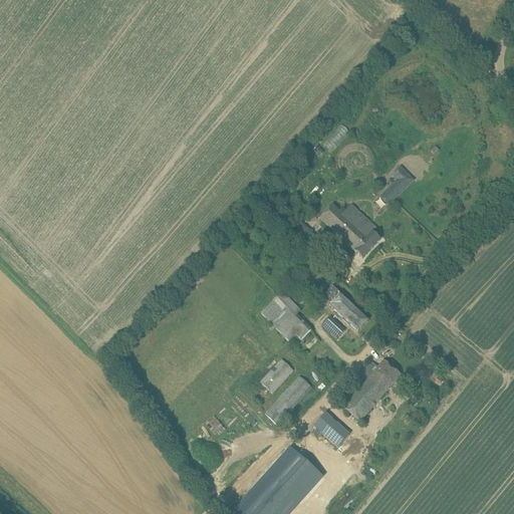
[(397,181),(383,193),(393,202),(394,202),(394,201),(415,181),(401,167),(392,176),(397,181)]
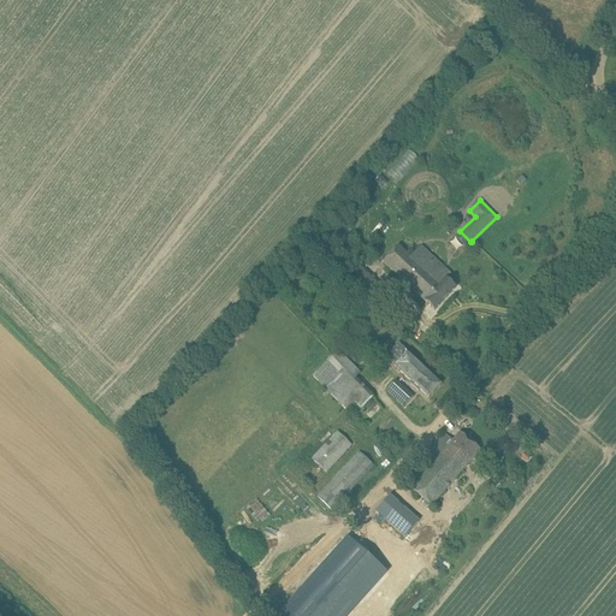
[(398,246),(383,262),(425,302),(434,311),(456,288),(446,279),(450,274),(444,270),(445,268),(443,268),(421,248),(412,258),(398,246)]
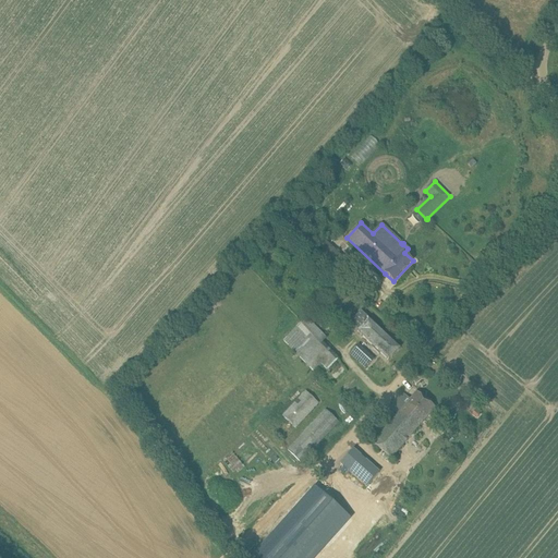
[(400,348),(392,340),(361,311),(349,324),(373,346),(371,347),(379,354),(380,353),(388,361),(400,348)]
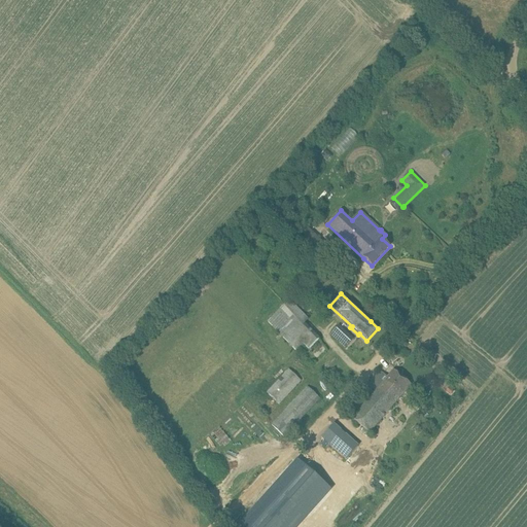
[(313,334),(300,319),(282,337),(295,351),(313,334)]
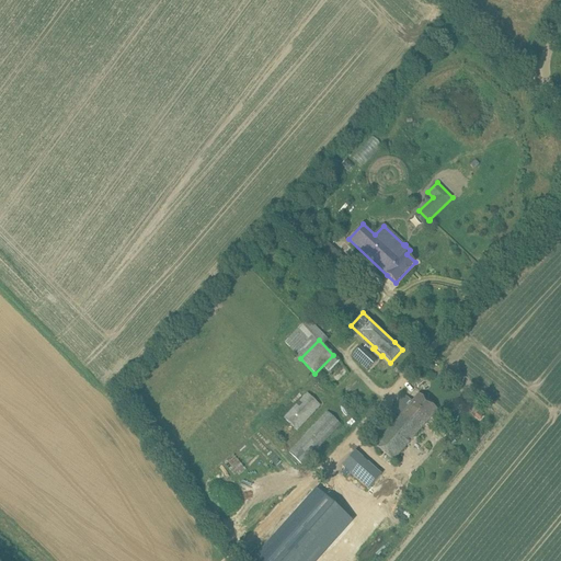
[(370,368),(376,362),(361,346),(354,353),(370,368)]
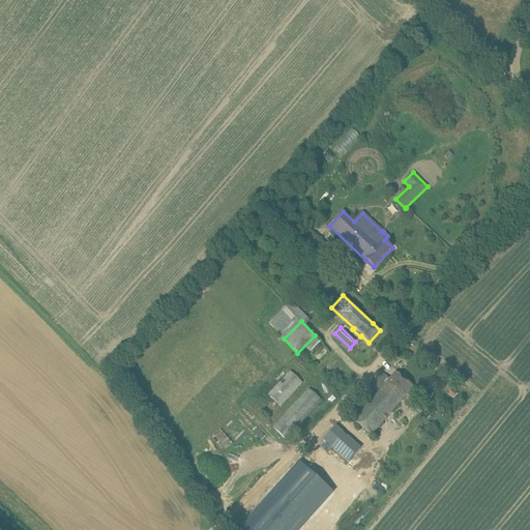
[(281,406),(302,383),(290,371),(269,394),(280,405),(281,406)]
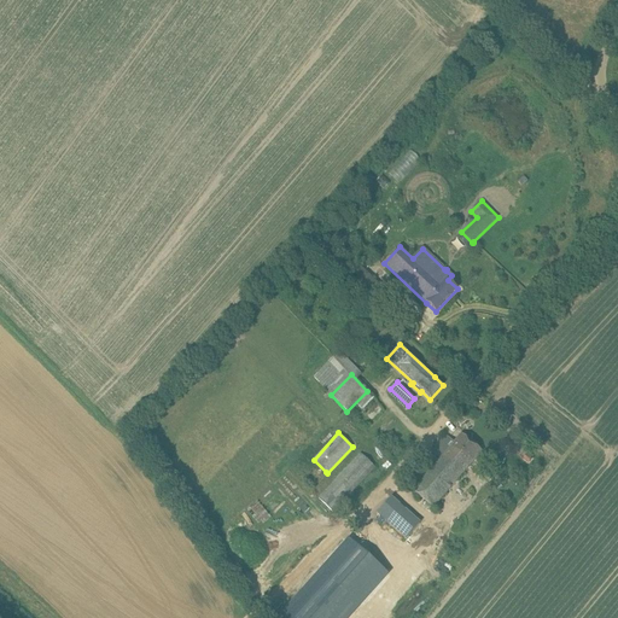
[(454,443),(445,436),(432,452),(441,459),(413,491),(433,508),(482,452),(461,433),(454,443)]
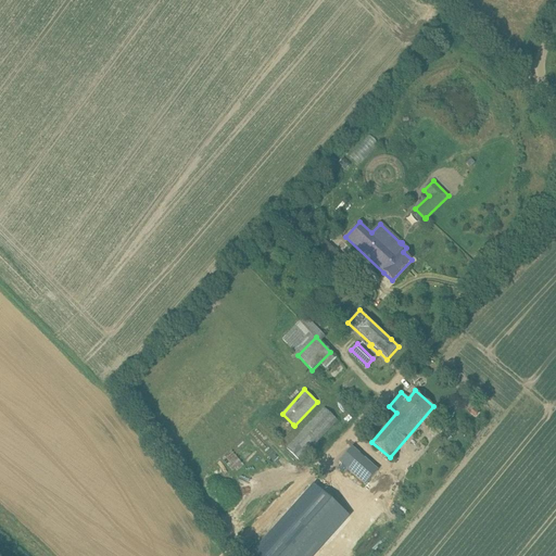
[(300,460),(337,420),(325,408),(287,449),(300,460)]
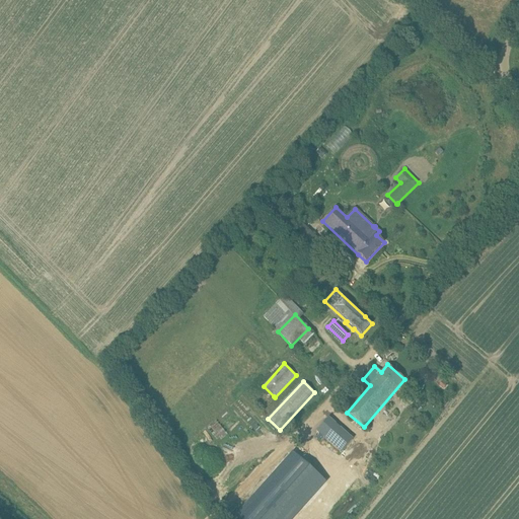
[(317,431),(342,452),(353,440),(328,419),(317,431)]
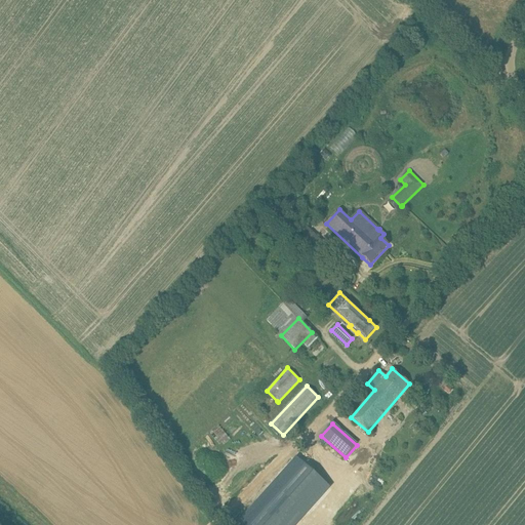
[(272,486),(299,511),(324,482),(303,463),(296,458),(272,486)]
